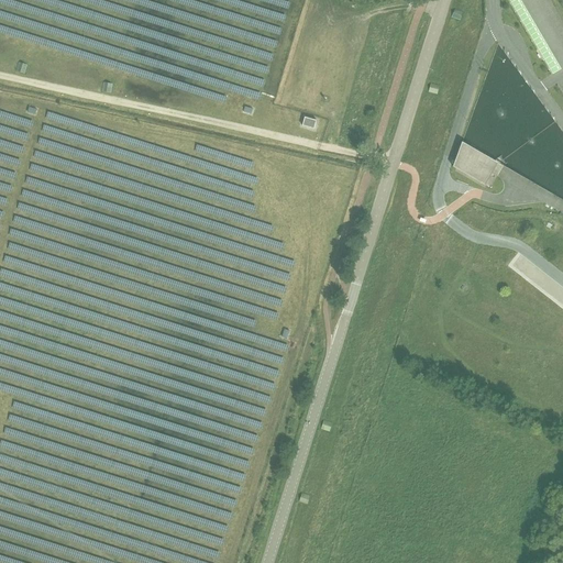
[(478,19),(471,14),(466,23),(474,26),(478,19)]
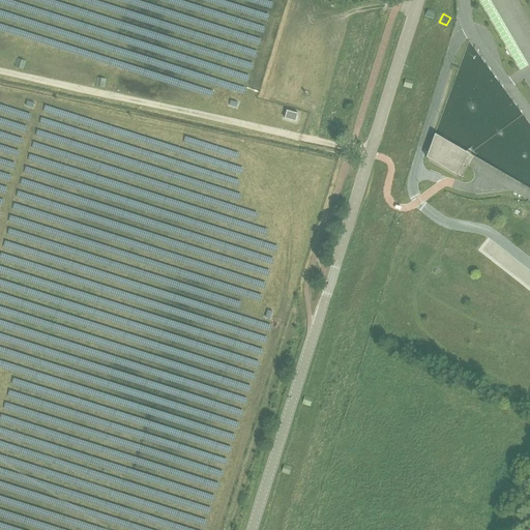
[(26,61),(18,58),(15,66),(24,69),(26,61)]
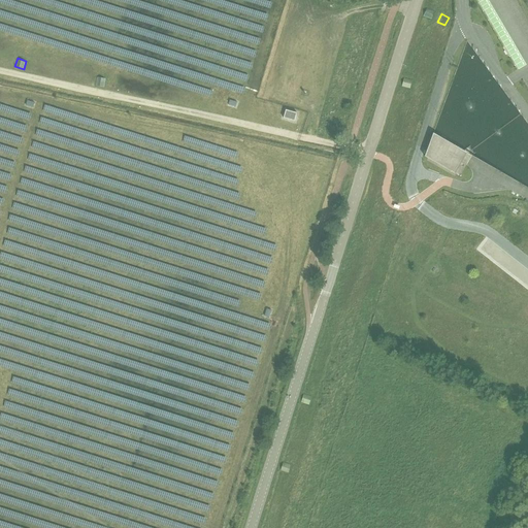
[(105,78),(97,77),(95,86),(104,87),(105,78)]
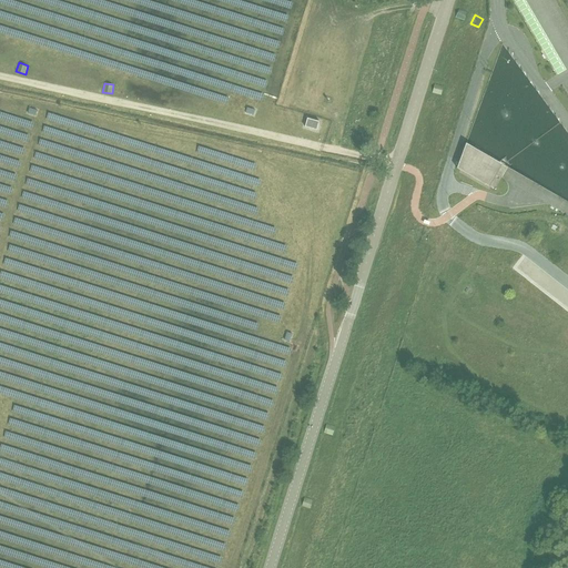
[(453,98),(444,95),(442,103),(450,107),(453,98)]
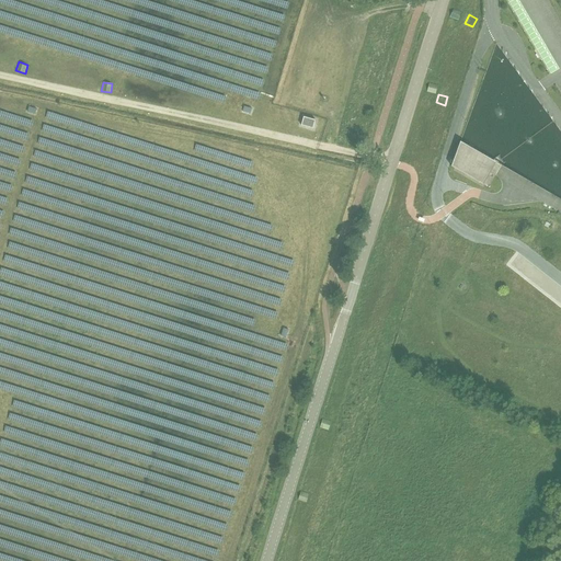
[(304,116),(301,125),(313,128),(316,119),(304,116)]
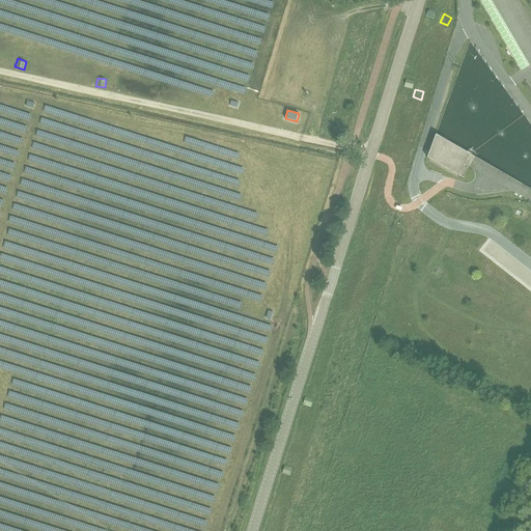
[(426,158),(457,175),(470,154),(436,134),(426,158)]
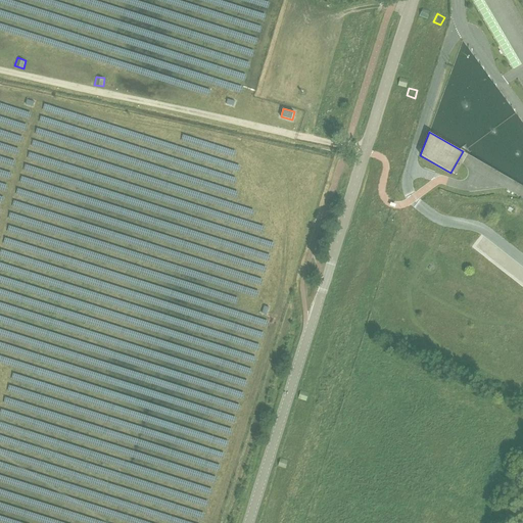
[(301,390),(298,398),(305,400),(308,392),(301,390)]
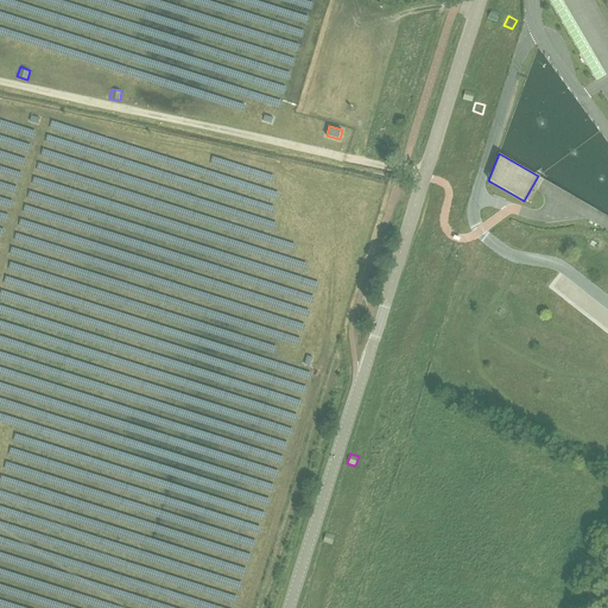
[(334,536),(325,532),(323,542),(331,544),(334,536)]
